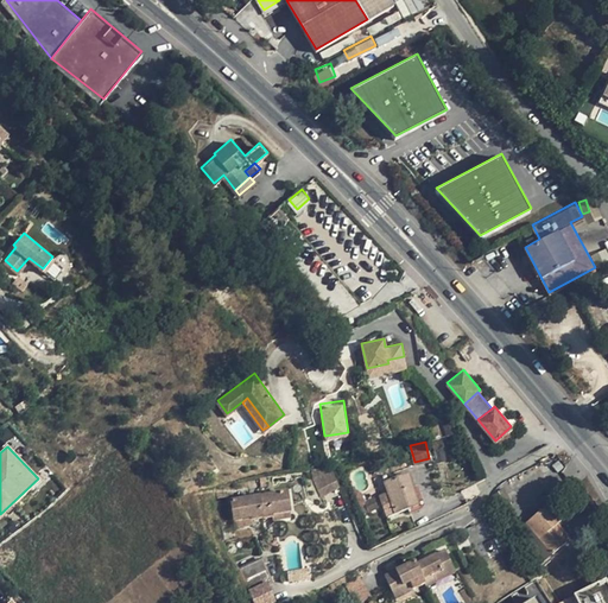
[(312,473),(315,477),(333,469),(330,464),(312,465),(312,473)]
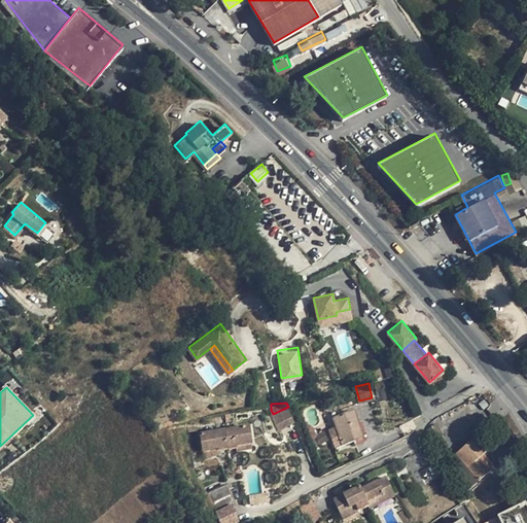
[(293,420),(288,407),(273,414),(278,427),(293,420)]
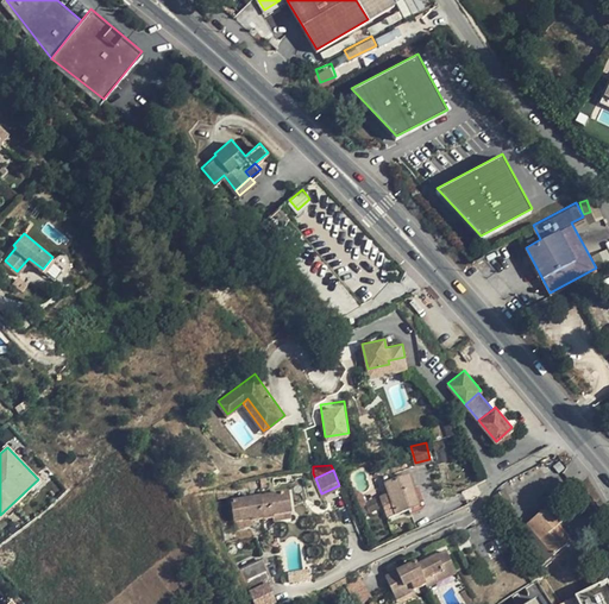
[(420,503),(409,472),(384,479),(388,490),(393,503),(384,505),(388,513),(420,503)]
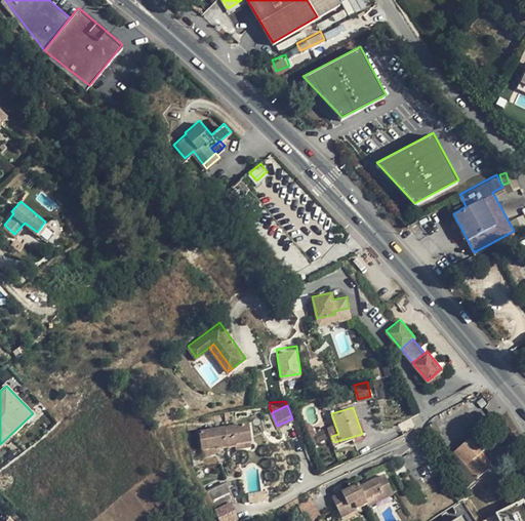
[(315,431),(311,421),(308,418),(308,417),(307,415),(301,417),(301,418),(303,419),(303,421),(304,422),(304,423),(306,427),(306,429),(309,435),(311,434),(316,432),(315,431)]
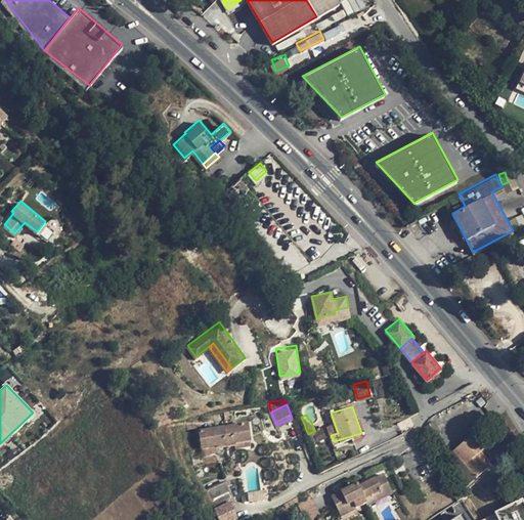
[(440,428),(434,418),(425,423),(431,434),(440,428)]
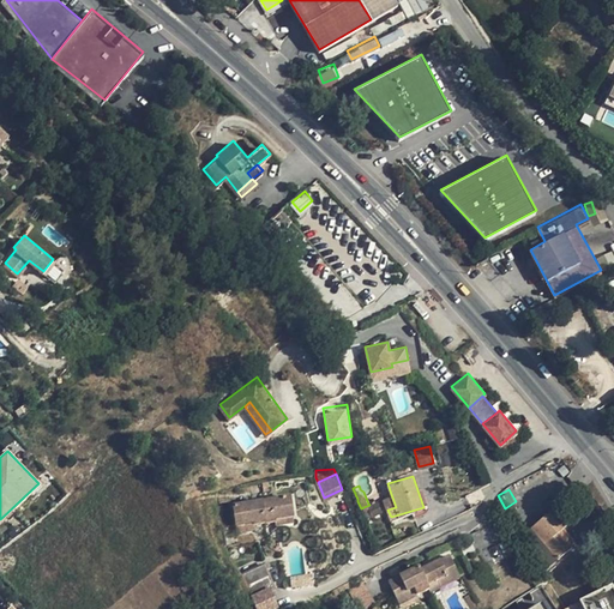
[(289,493),(234,501),(236,522),(254,519),(254,520),(275,518),(275,516),(293,513),(289,493)]
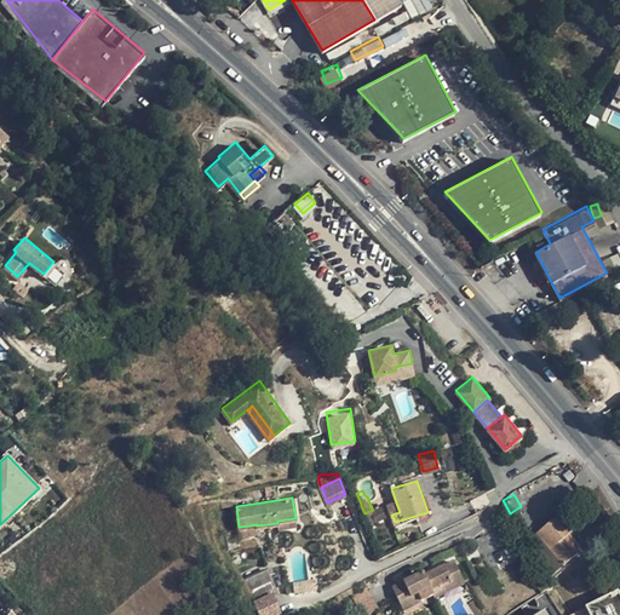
[(400,512),(395,499),(388,503),(391,515),(400,512)]
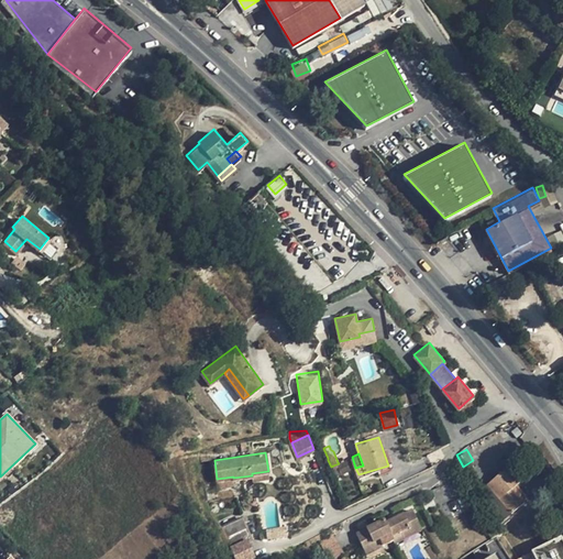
[(349,467),(345,459),(338,462),(339,463),(341,470),(349,467)]
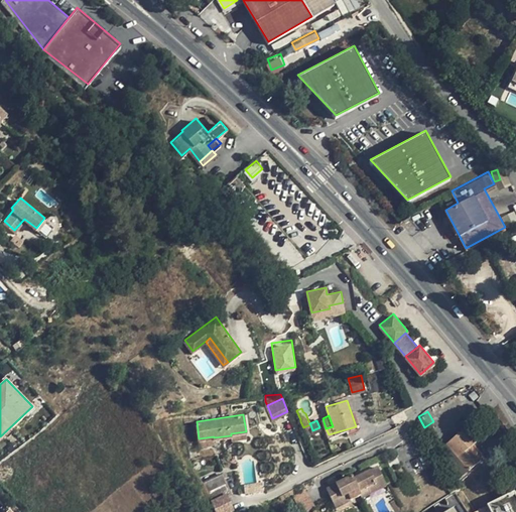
[(471,443),(473,441),(477,437),(466,423),(446,440),(469,467),(482,457),(471,443)]
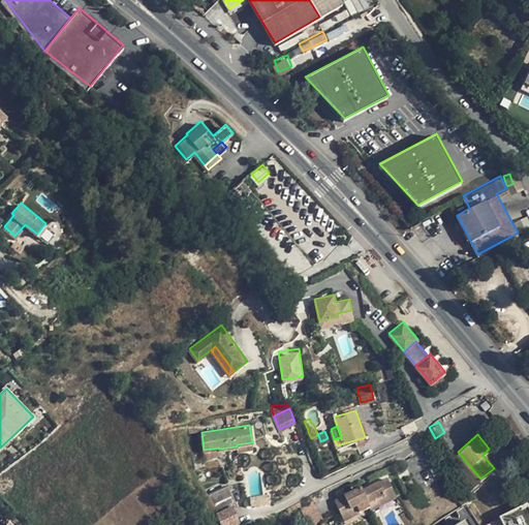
[(219,448),(204,450),(205,456),(220,454),(219,449),(219,448)]
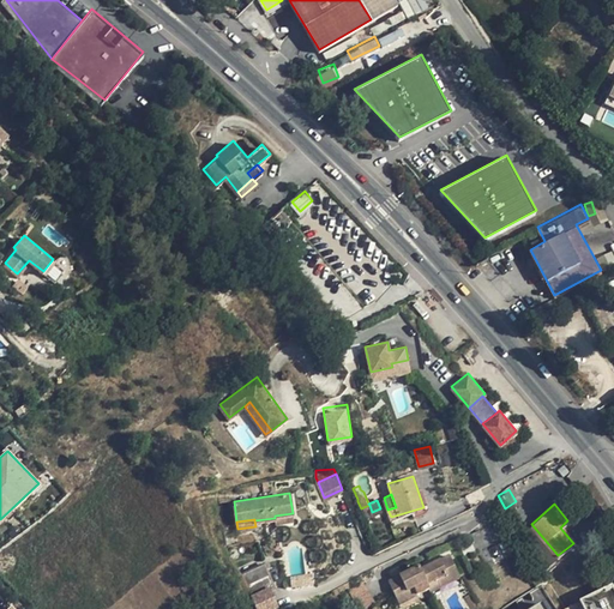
[(531,524),(521,532),(533,547),(547,565),(558,555),(531,524)]
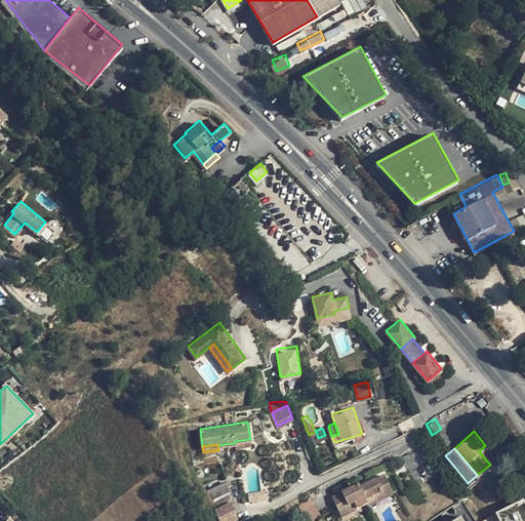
[(492,463),(481,449),(479,451),(490,465),(492,463)]
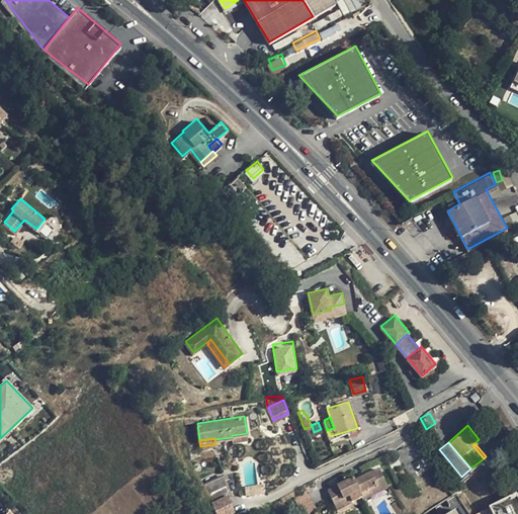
[(233,457),(232,450),(227,450),(228,457),(228,458),(228,459),(230,460),(230,459),(233,461),(234,461),(235,461),(236,460),(236,459),(236,457),(233,457)]
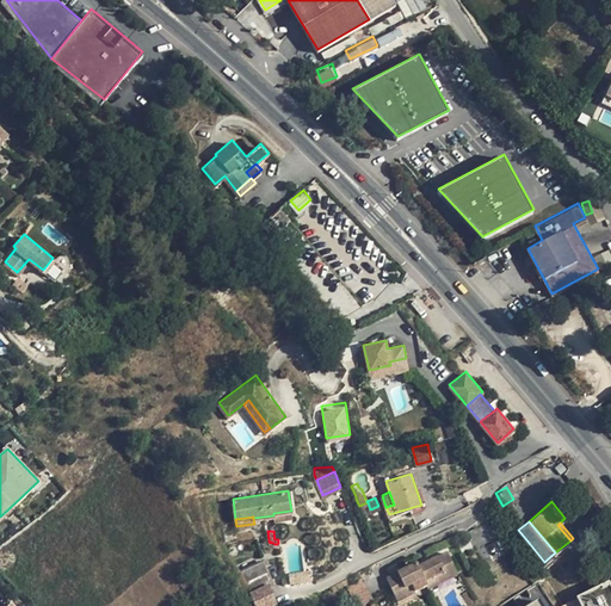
[(510,548),(503,535),(486,543),(493,556),(510,548)]
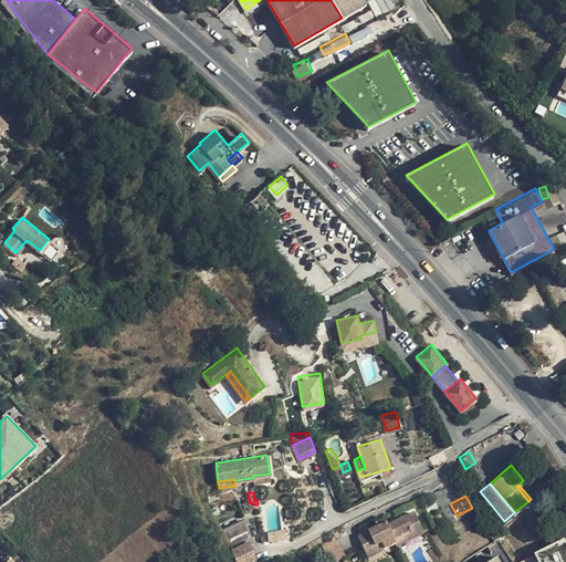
[(504,521),(491,505),(488,508),(500,524),(504,521)]
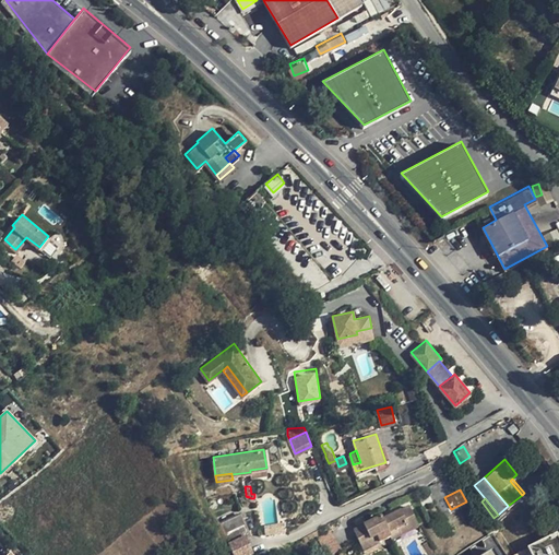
[(408,504),(382,516),(391,533),(392,536),(402,532),(397,526),(415,517),(408,504)]
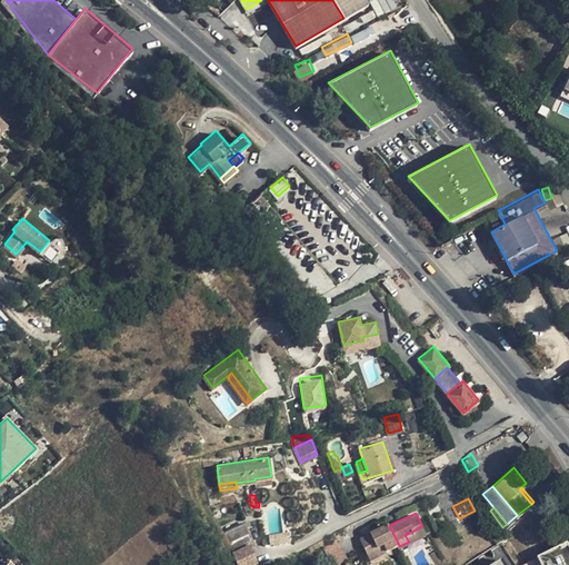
[(245,519),(225,528),(239,564),(259,564),(247,535),(250,533),(245,519)]
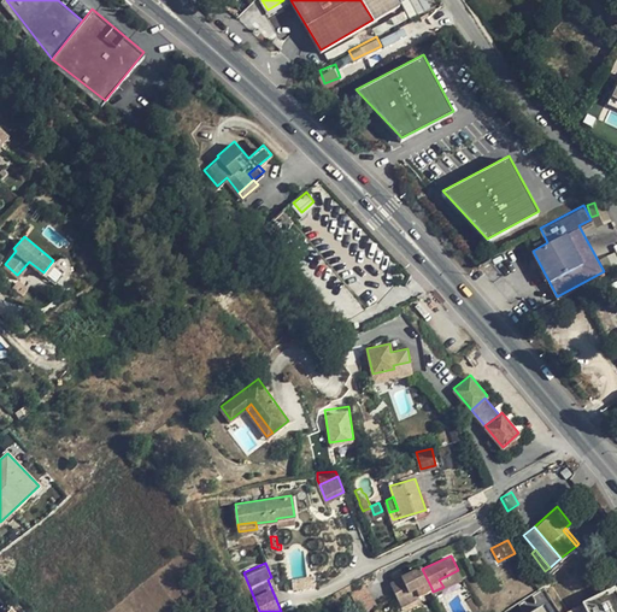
[(393,580),(389,581),(398,596),(415,588),(418,594),(432,588),(422,569),(421,566),(404,575),(393,580)]
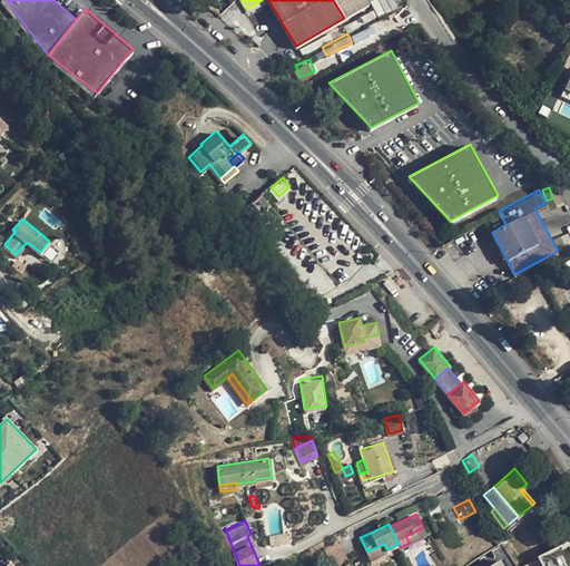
[(371,526),(361,530),(363,536),(373,532),(371,526)]
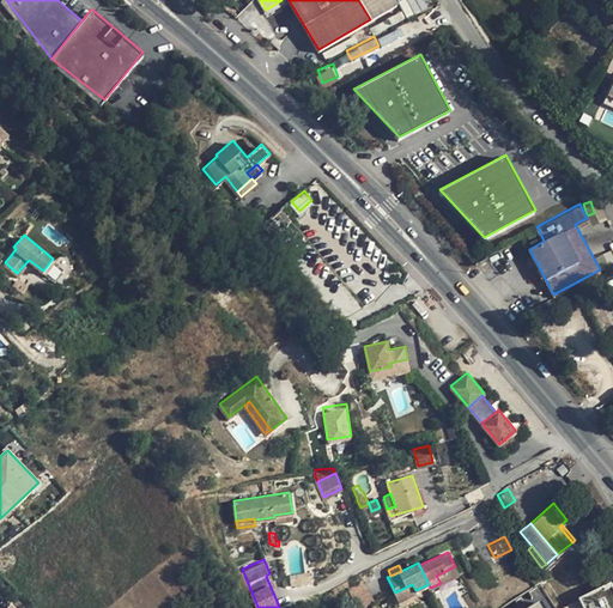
[(455,566),(436,576),(441,583),(459,573),(455,566)]
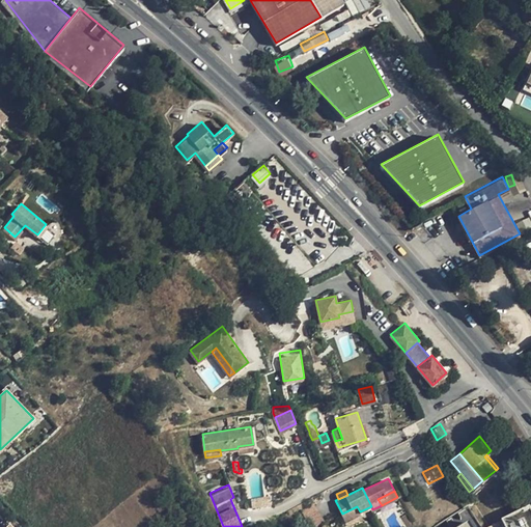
[(530,526),(530,501),(478,526),(472,526),(468,519),(455,526),(530,526)]
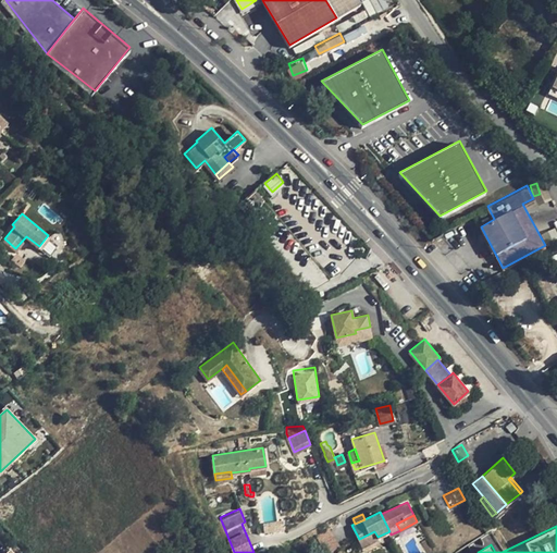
[(338,544),(329,527),(318,533),(327,551),(338,544)]
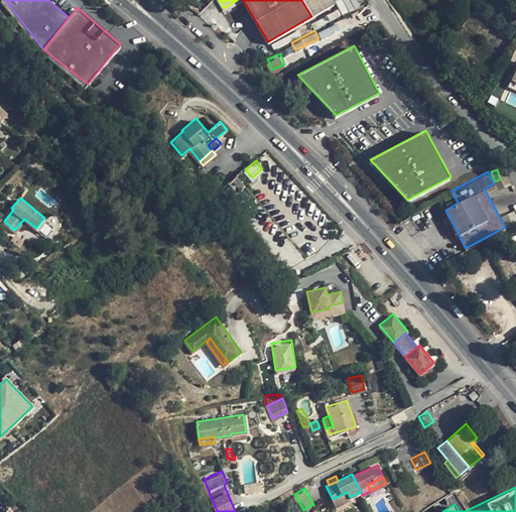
[(347,492),(333,499),(335,504),(350,497),(347,492)]
